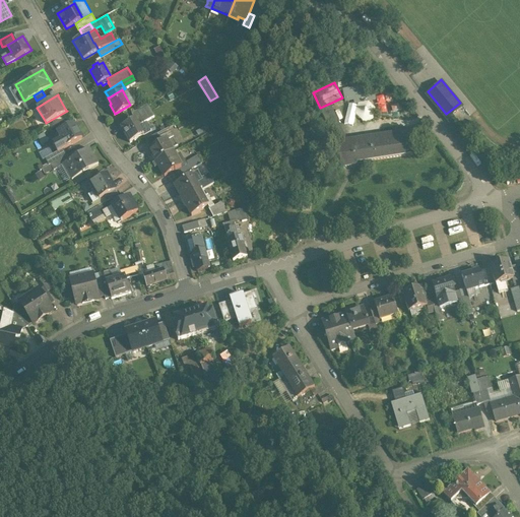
[(34,95),(24,101),(23,100),(21,101),(25,107),(34,102),(37,101),(34,95)]
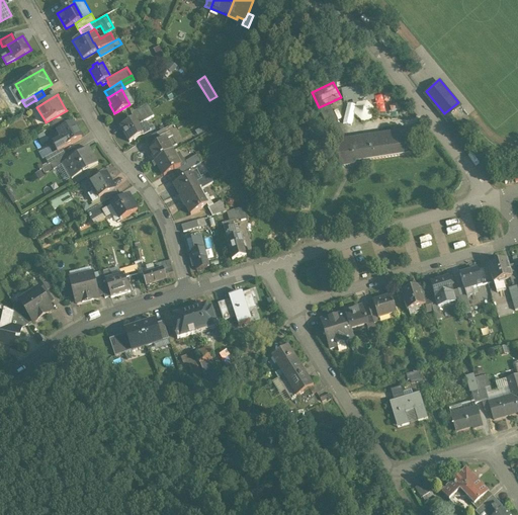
[(48,100),(45,95),(36,100),(33,101),(36,107),(48,100)]
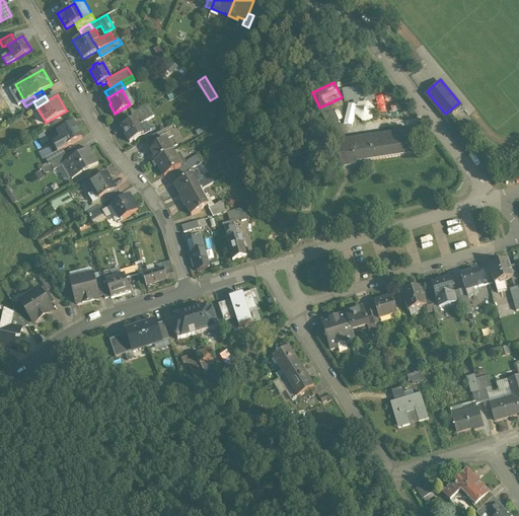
[(135,118),(138,123),(154,115),(147,102),(132,112),(135,118)]
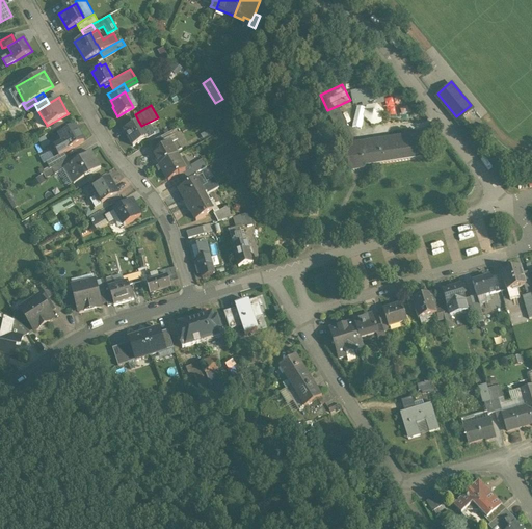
[(345,147),(345,146),(354,144),(337,106),(327,110),(345,147)]
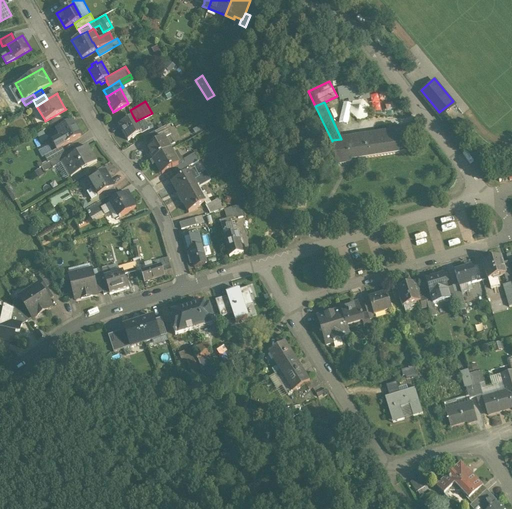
[(133,116),(119,124),(128,139),(142,131),(136,121),(133,116)]
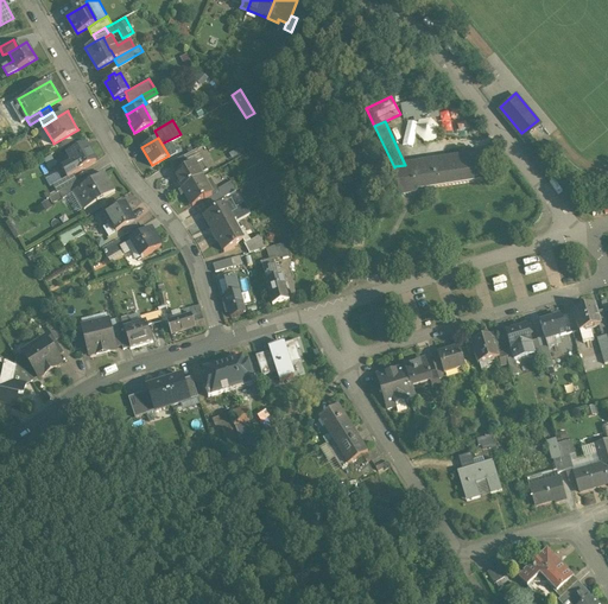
[(86,142),(68,153),(73,163),(62,167),(67,176),(67,177),(74,172),(96,159),(86,142)]
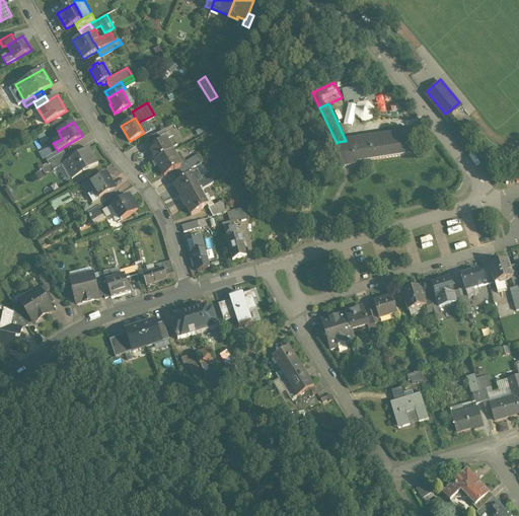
[(346,141),(337,142),(337,143),(341,167),(355,165),(354,161),(412,152),(409,129),(394,131),(395,133),(346,141)]
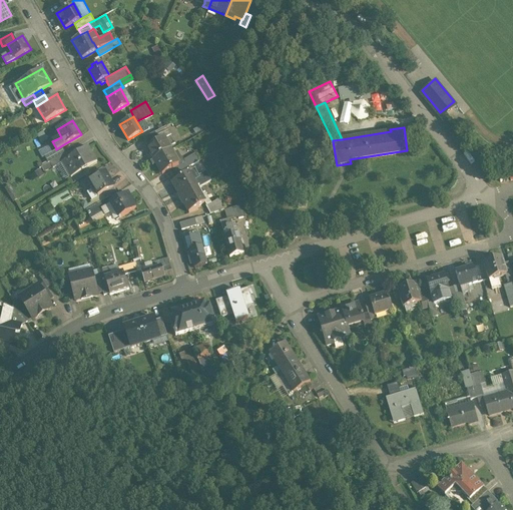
[(154,131),(144,137),(148,145),(159,139),(154,131)]
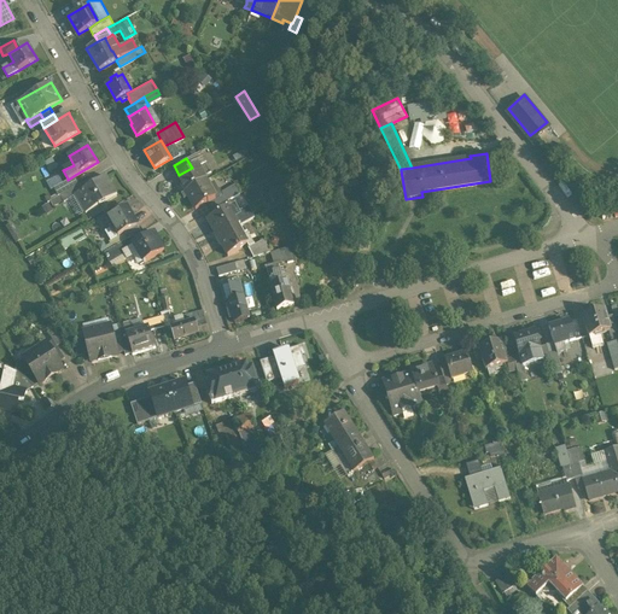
[(179,175),(178,176),(185,191),(205,179),(197,164),(192,168),(179,175)]
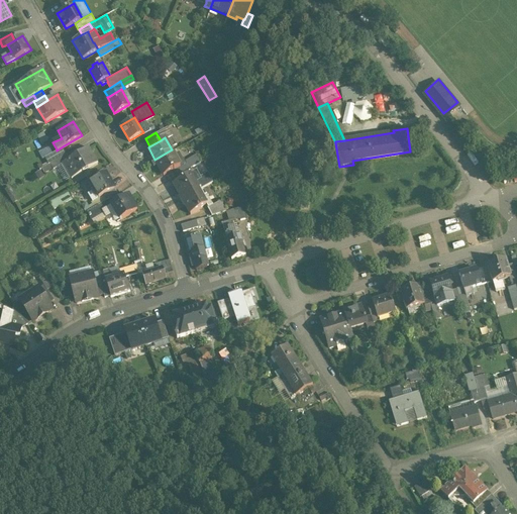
[(66,152),(63,146),(57,150),(57,149),(44,157),(45,158),(48,163),(66,152)]
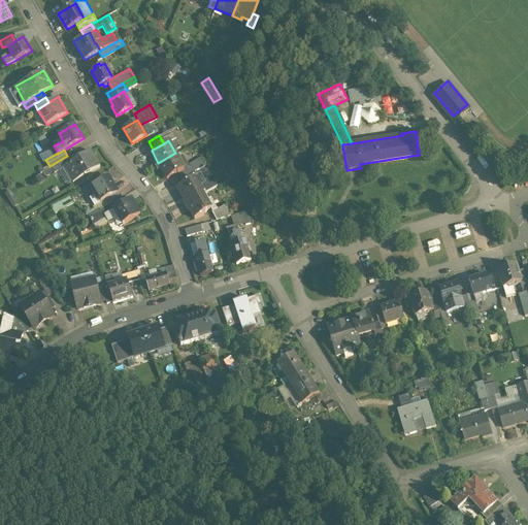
[(70,161),(64,165),(73,181),(100,165),(91,150),(70,161)]
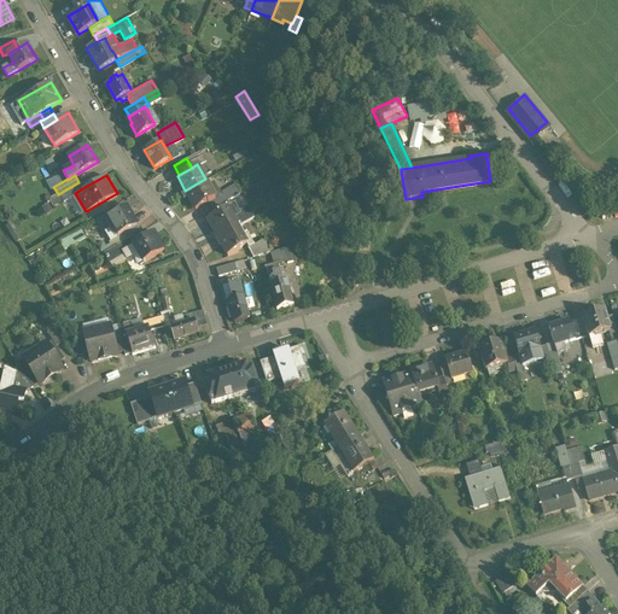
[(205,179),(185,191),(196,208),(210,200),(215,197),(210,187),(205,179)]
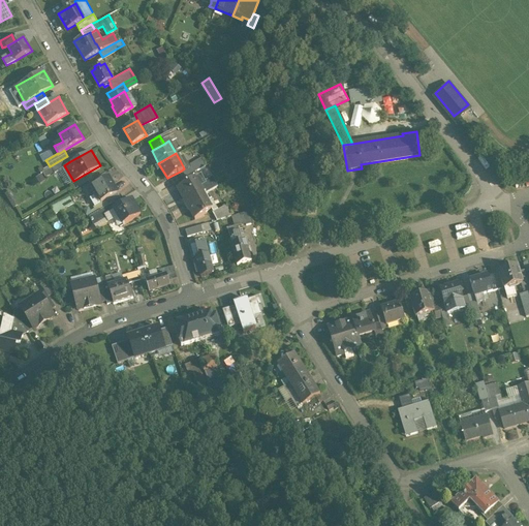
[(190,164),(193,171),(211,161),(206,153),(189,162),(190,164)]
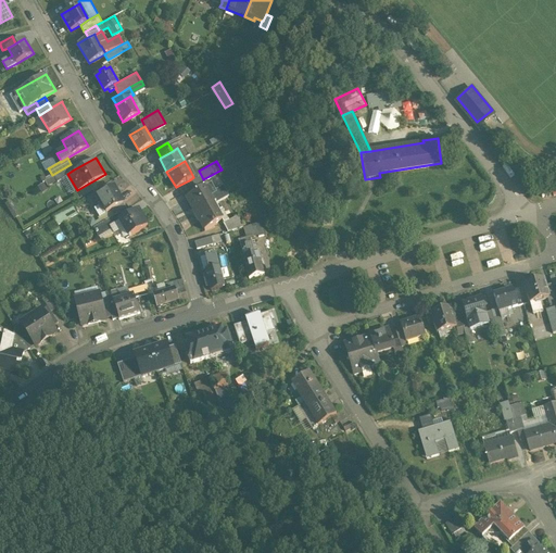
[(58,180),(67,174),(74,170),(71,164),(52,175),(42,180),(37,184),(39,187),(45,184),(46,186),(57,179),(58,180)]
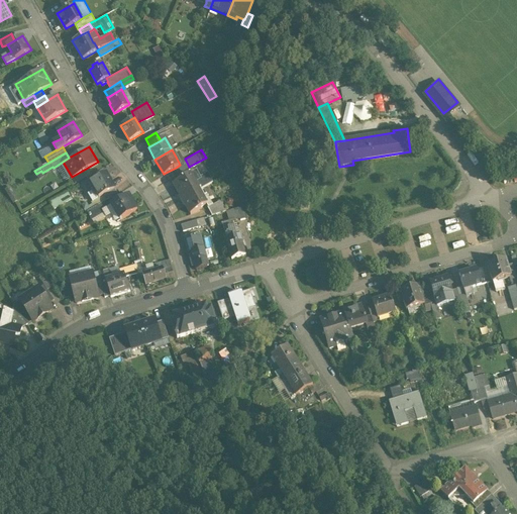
[(182,153),(176,157),(180,165),(186,161),(185,159),(182,153)]
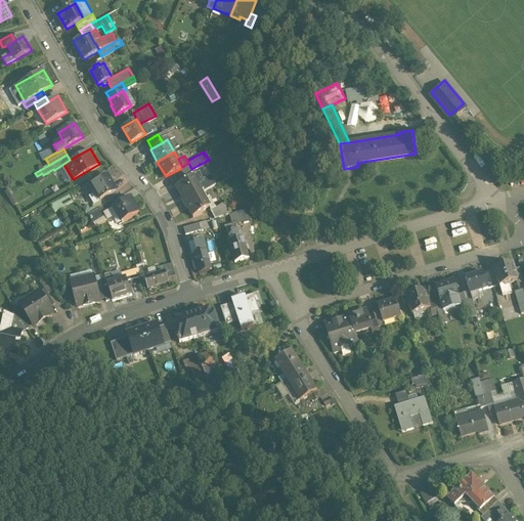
[(49,165),(46,160),(37,165),(40,170),(49,165)]
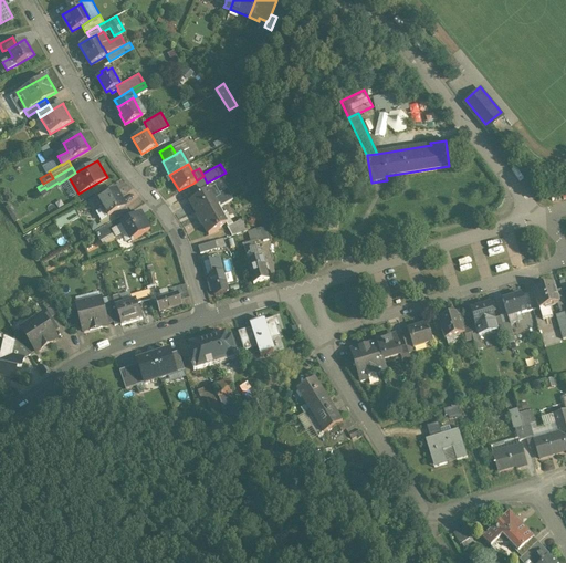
[(203,176),(197,180),(192,184),(196,189),(207,183),(203,176)]
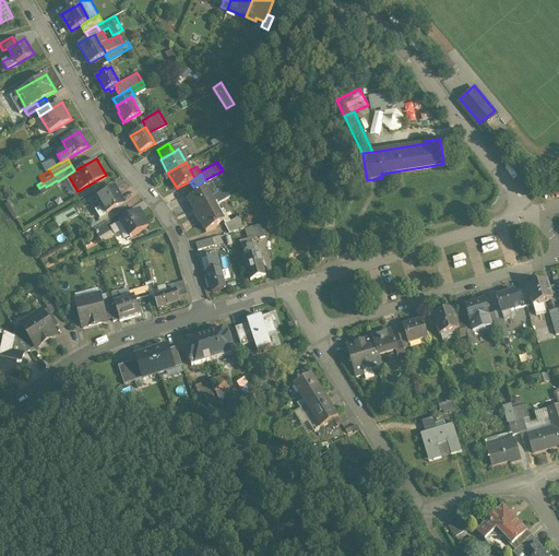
[(114,186),(96,196),(107,213),(111,210),(123,202),(114,186)]
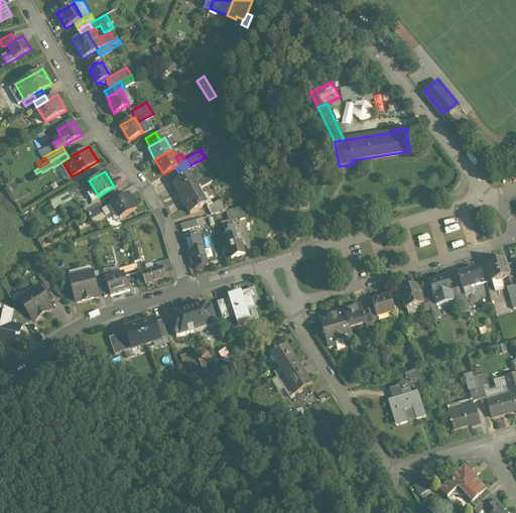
[(189,172),(173,182),(181,197),(198,187),(189,172)]
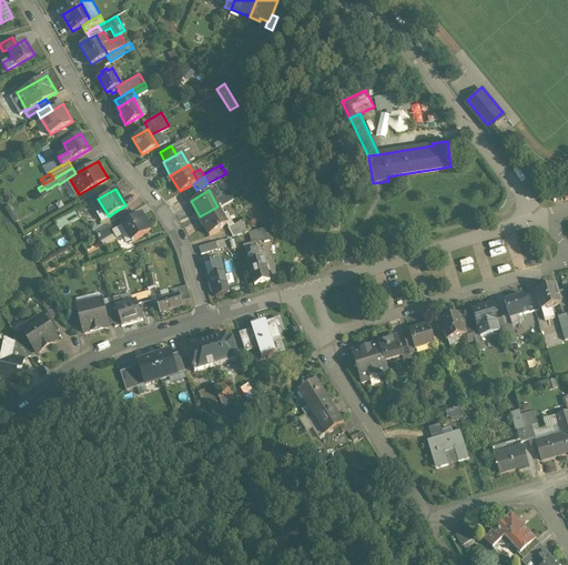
[(132,193),(129,197),(135,205),(143,199),(141,197),(137,200),(132,193)]
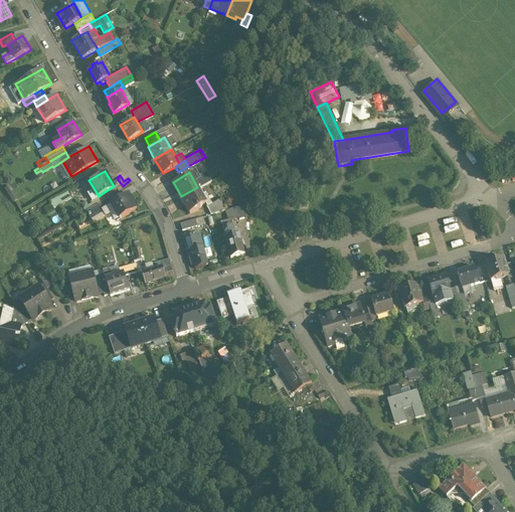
[(11,184),(5,187),(13,201),(19,197),(11,184)]
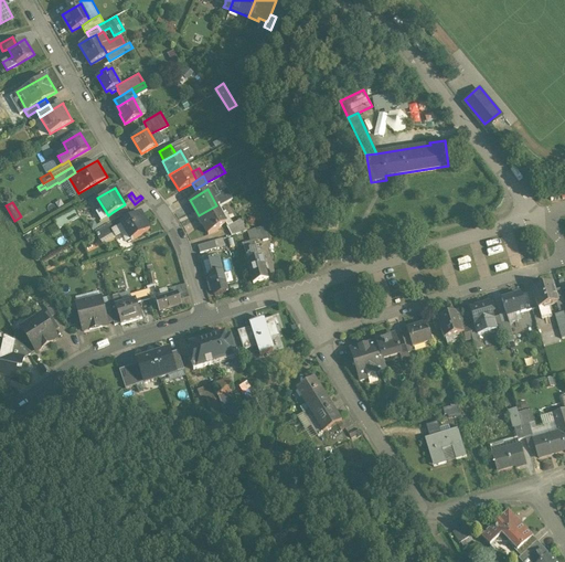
[(116,218),(119,216),(128,211),(125,204),(113,212),(116,218)]
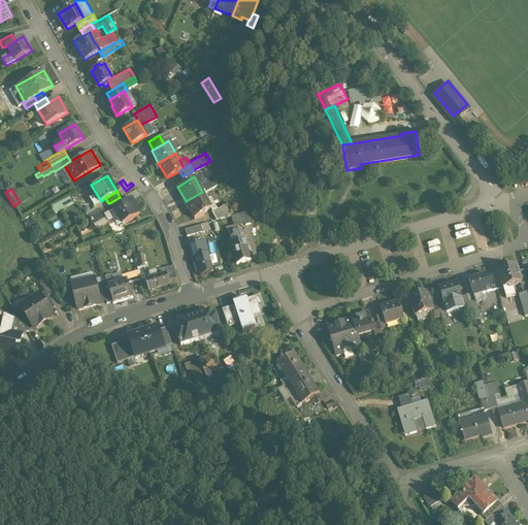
[(202,192),(186,201),(194,217),(210,208),(212,210),(217,207),(211,197),(206,200),(202,192)]
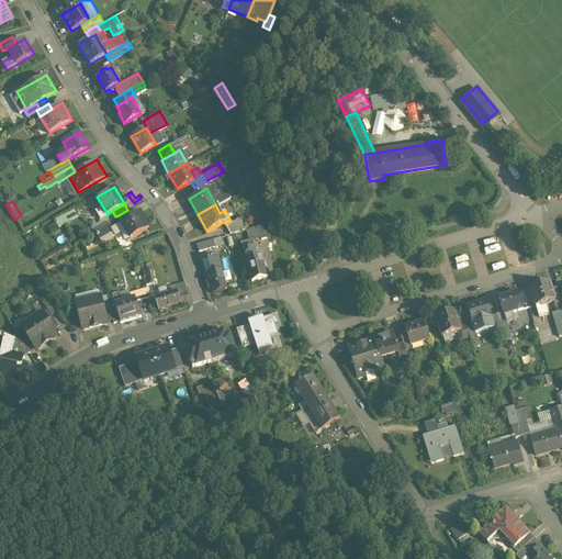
[(75,207),(54,219),(58,226),(79,214),(75,207)]
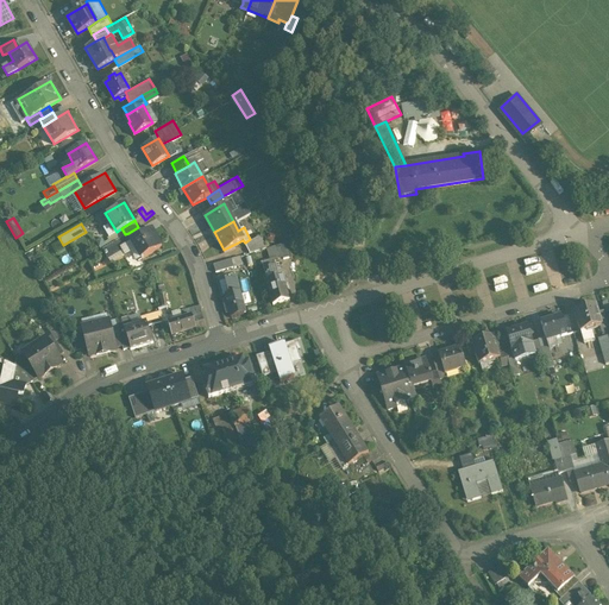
[(138,227),(129,233),(132,239),(145,231),(142,225),(138,227)]
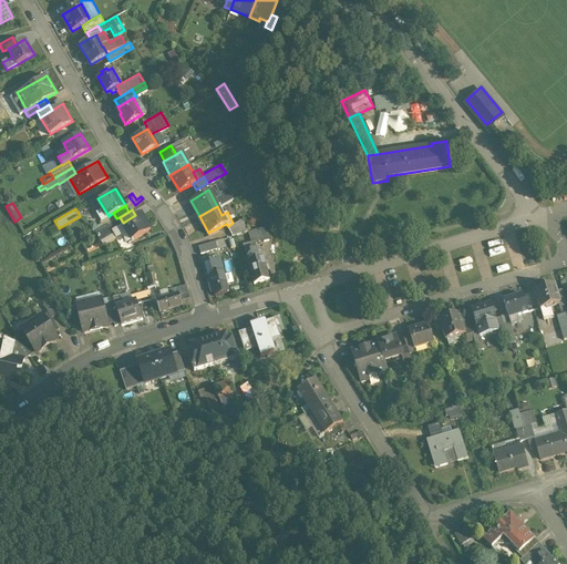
[(123,223),(122,223),(127,233),(125,235),(129,242),(151,228),(141,212),(135,215),(123,223)]
